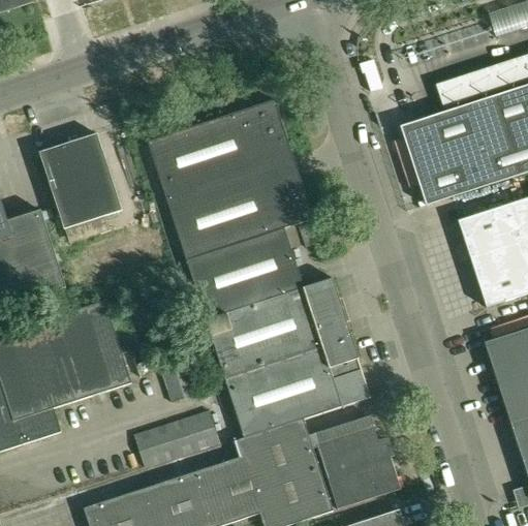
[(0,11),(32,1),(32,0),(0,0),(0,11)]
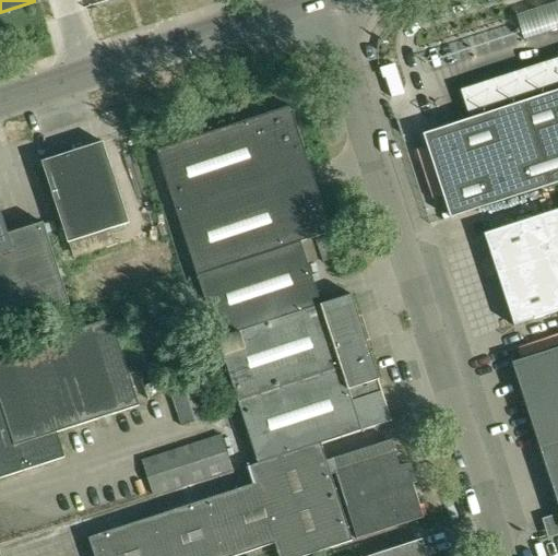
[(557,87),(423,132),(450,215),(557,179),(557,87)]
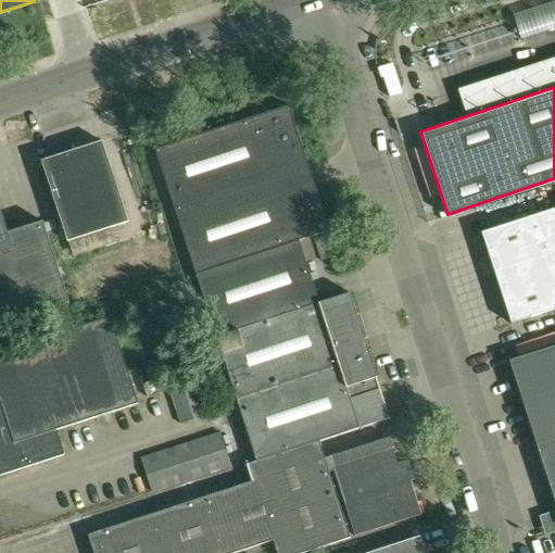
[(234,390),(255,459),(318,439),(382,418),(388,417),(375,376),(376,376),(349,291),(344,293),(318,301),(305,260),(315,256),(308,235),(324,230),(328,228),(306,162),(288,104),(154,148),(176,215),(204,303),(234,390)]
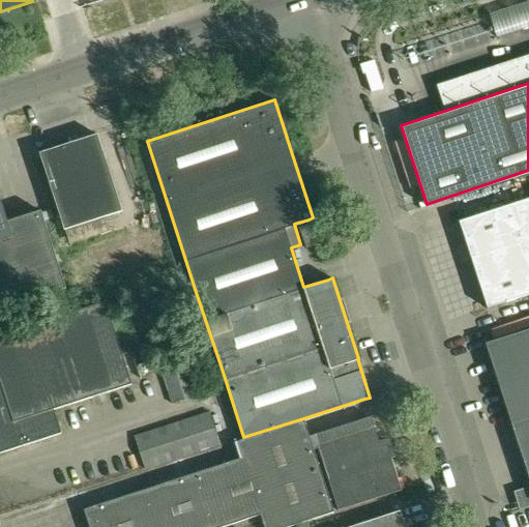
[(122,209),(99,142),(96,133),(38,151),(56,205),(63,229),(122,209)]
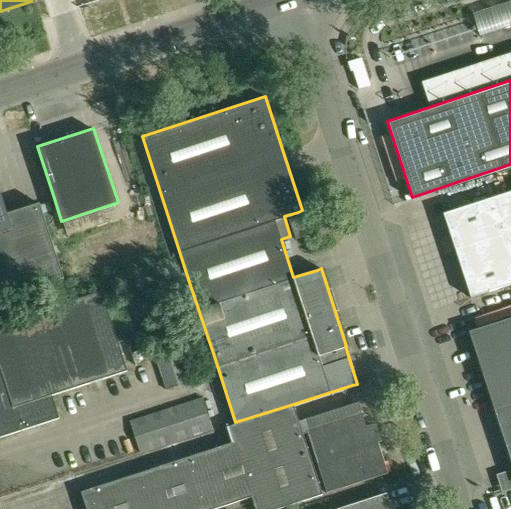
[(0,297),(63,277),(39,202),(7,212),(0,190),(0,297)]
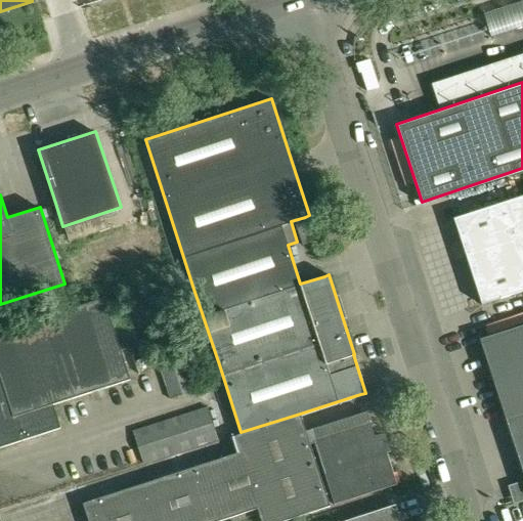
[(452,218),(481,302),(522,289),(522,194),(489,206),(452,218)]
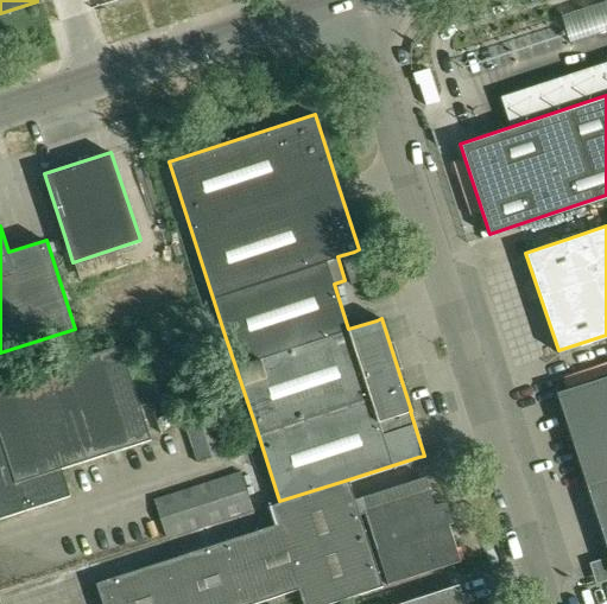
[(380,278),(392,274),(386,256),(374,260),(380,278)]
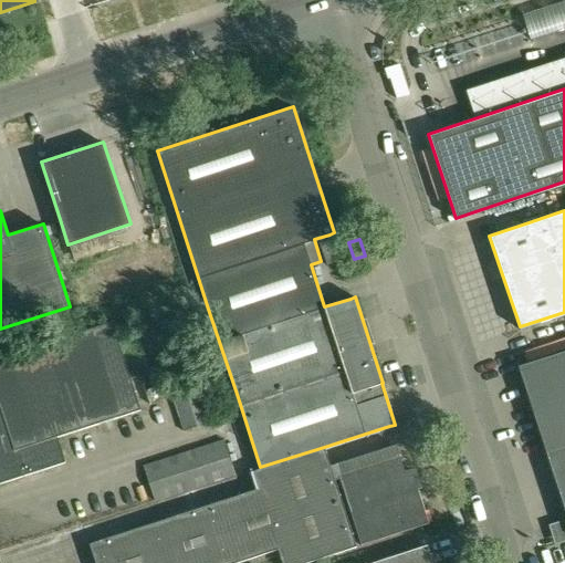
[(0,481),(64,461),(56,436),(139,409),(112,321),(0,356),(0,481)]
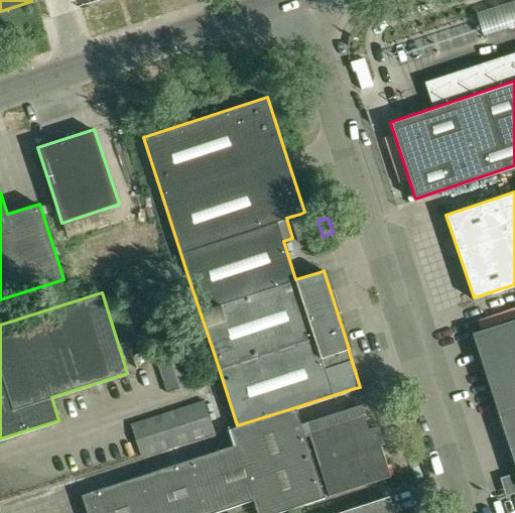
[(514,317),(489,327),(511,396),(514,394),(514,317)]
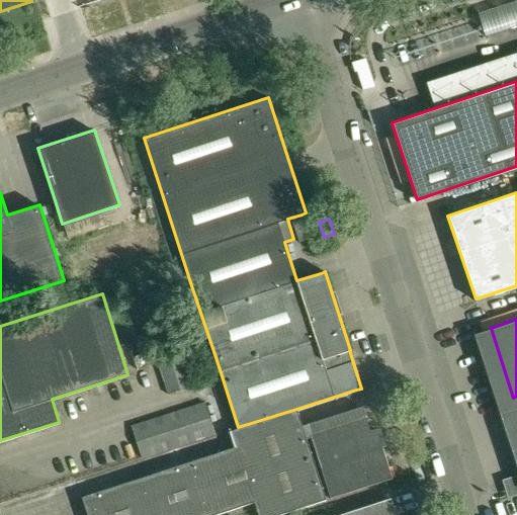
[(168,393),(191,384),(181,353),(157,362),(168,393)]
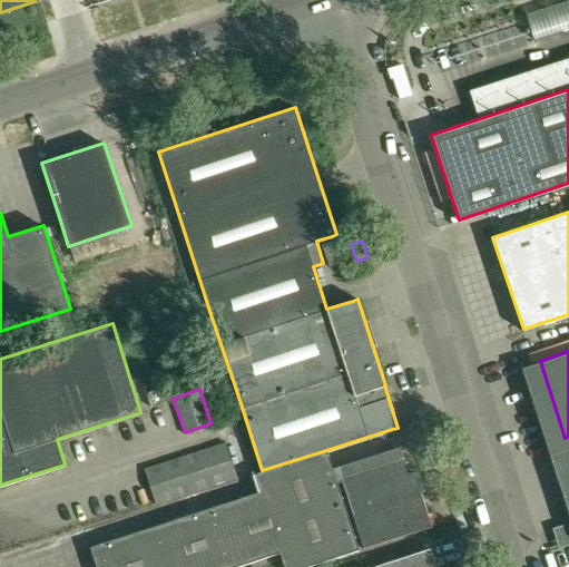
[(568,436),(565,438),(546,443),(568,516),(568,436)]
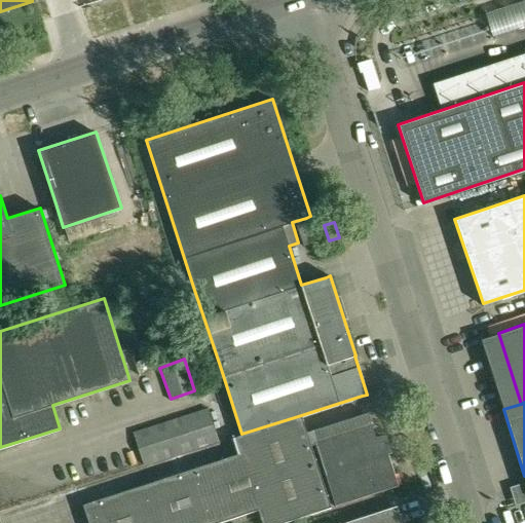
[(207,407),(133,431),(142,461),(143,463),(218,440),(207,407)]
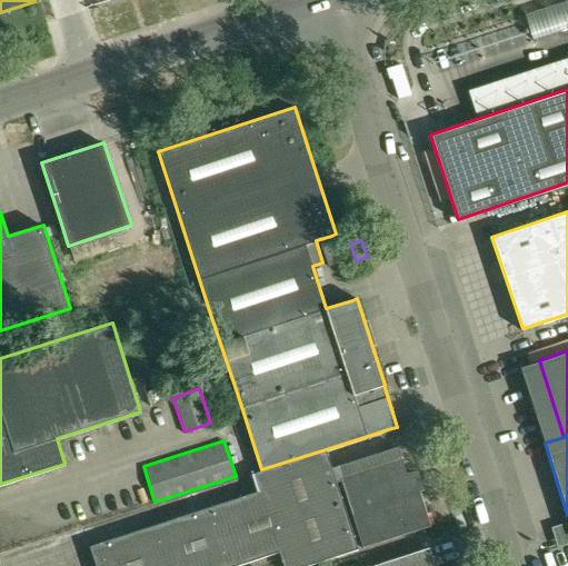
[(406,473),(401,457),(397,446),(336,465),(362,546),(414,530),(430,525),(412,470),(406,473)]
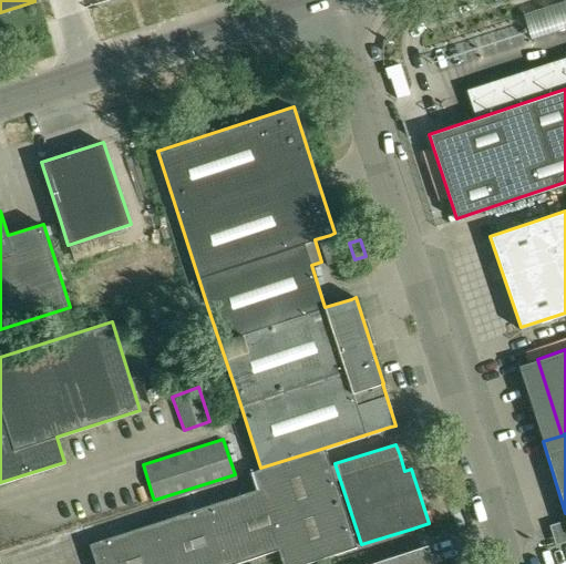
[(300,563),(357,546),(325,448),(260,468),(249,472),(256,489),(89,543),(95,563),(233,563),(278,550),(283,563),(300,563)]
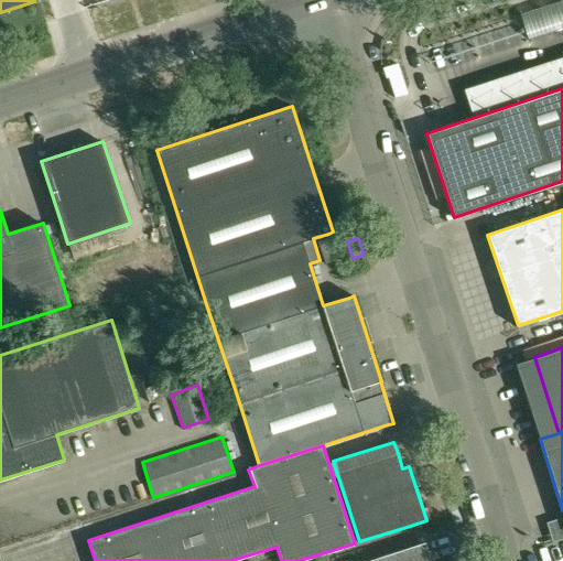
[(430,560),(424,542),(417,545),(365,560),(430,560)]
